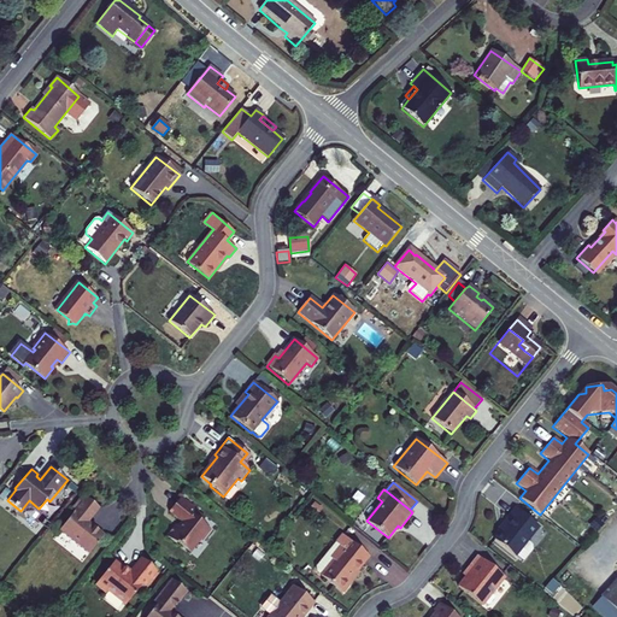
[(87,522),(99,509),(86,498),(58,529),(89,554),(104,535),(87,522)]
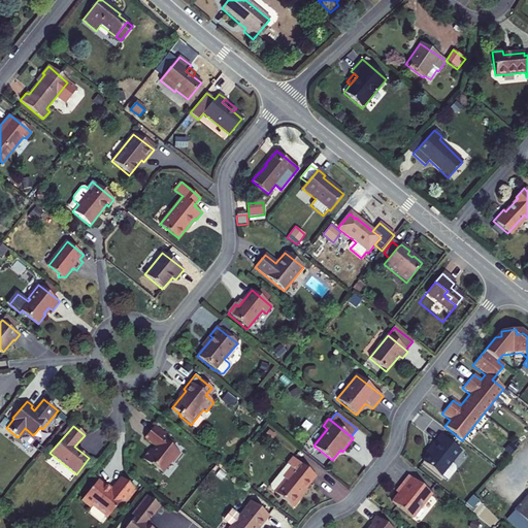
[(155,426),(144,438),(155,447),(152,450),(150,449),(141,459),(150,466),(152,464),(160,472),(169,462),(172,463),(180,454),(172,448),(175,443),(170,439),(170,438),(155,426)]
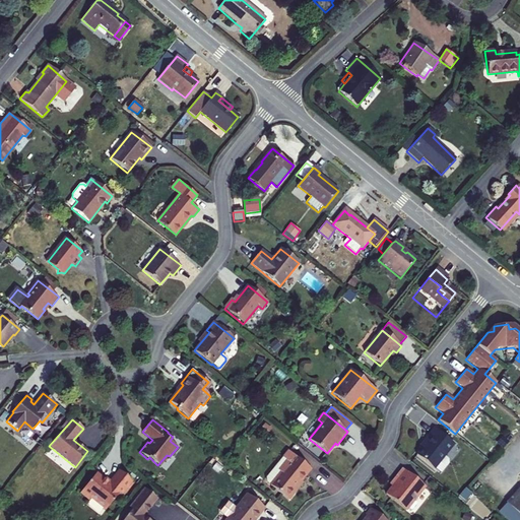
[(430,438),(421,448),(415,455),(433,469),(453,445),(433,429),(428,436),(430,438)]
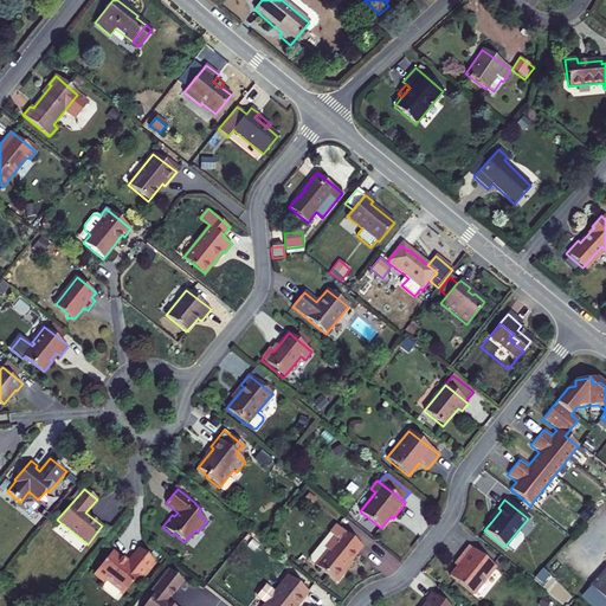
[(488,521),(491,522),(501,510),(498,508),(488,521)]
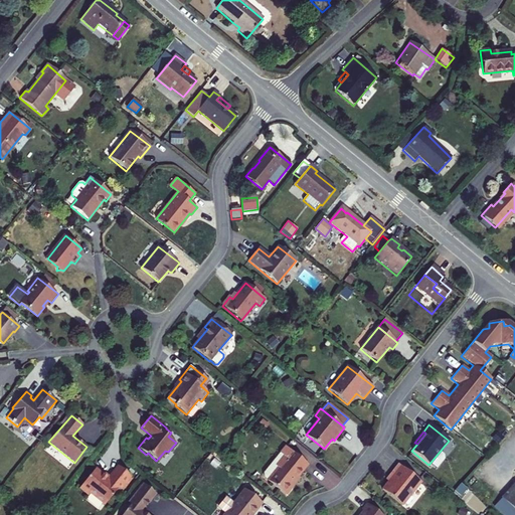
[(286,495),(293,486),(291,485),(298,476),(307,465),(286,447),(280,454),(284,457),(276,467),(278,469),(268,481),(286,495)]
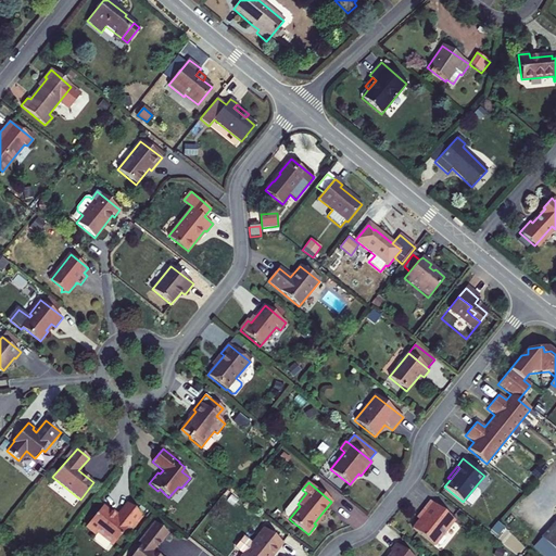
[(98,532),(113,544),(128,527),(130,528),(142,514),(128,502),(116,516),(102,506),(86,527),(96,534),(98,532)]
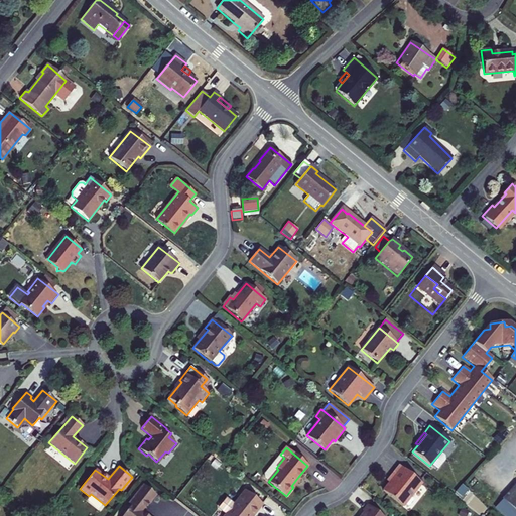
[(395,476),(392,480),(385,488),(405,504),(420,484),(398,467),(393,474),(395,476)]
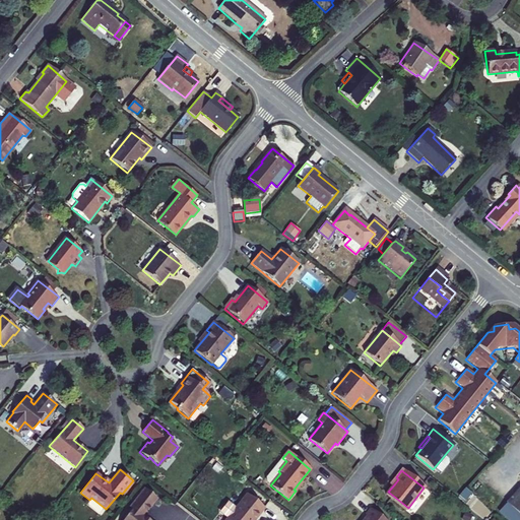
[(294,490),(296,491),(303,482),(301,480),(294,490)]
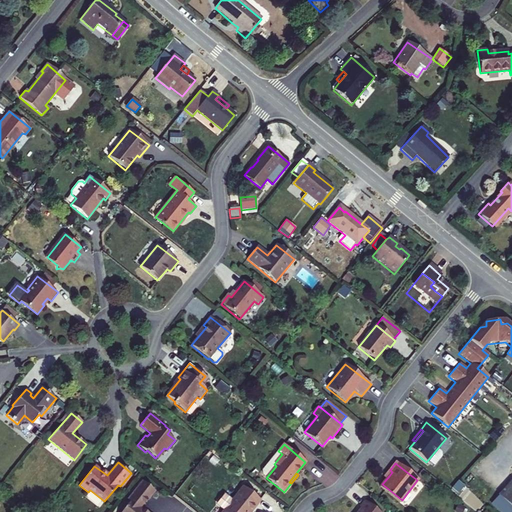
[(511,511),(511,480),(490,505),(498,511),(511,511)]
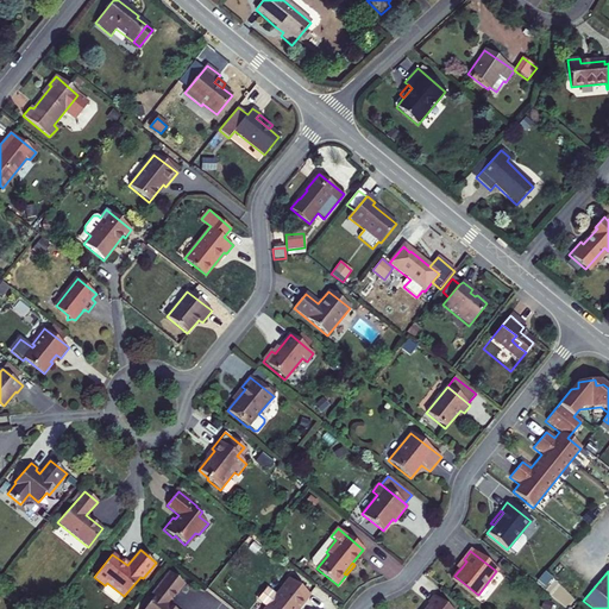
[(173,608),(168,604),(183,584),(170,573),(152,595),(155,597),(144,608),(173,608)]
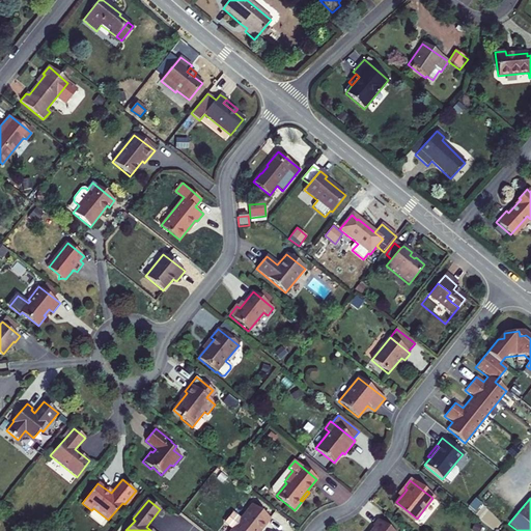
[(259,530),(270,520),(252,505),(239,521),(232,515),(229,515),(224,521),(225,524),(231,529),(229,530),(259,530)]
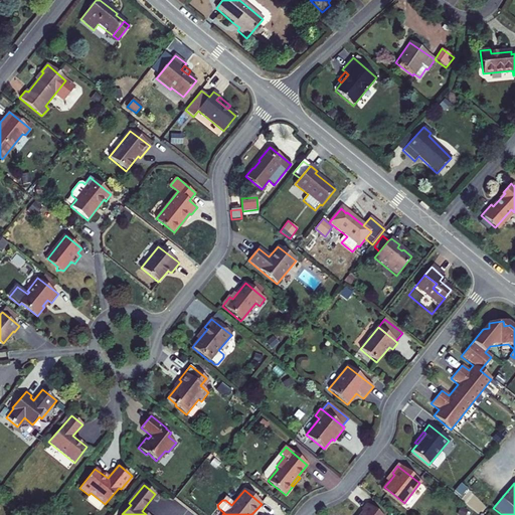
[(379,514),(366,504),(361,510),(365,513),(363,514),(379,514)]
